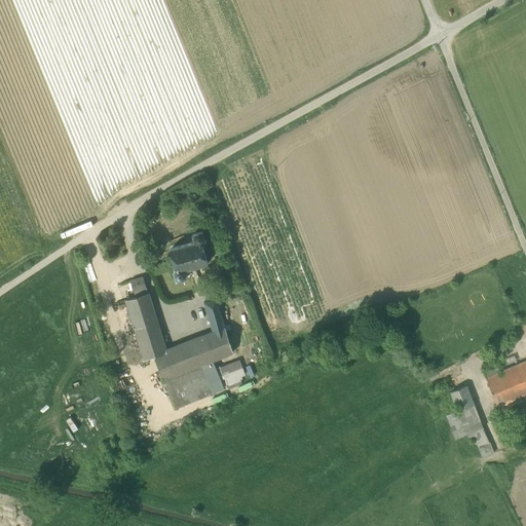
[(174,271),(176,280),(185,278),(183,271),(207,264),(201,242),(204,241),(202,232),(192,235),(194,242),(171,249),(177,270),(174,271)]
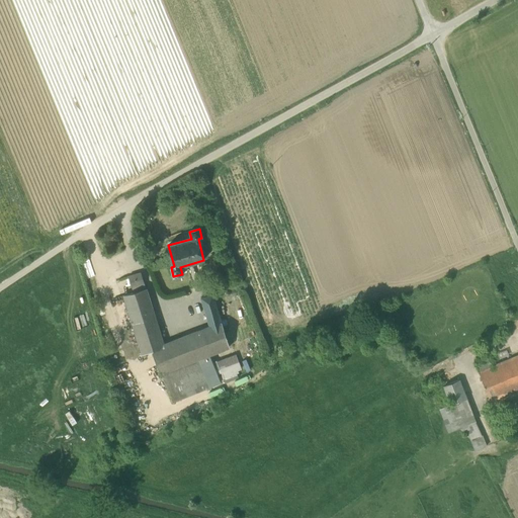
[(142,354),(152,351),(151,350),(163,345),(141,273),(128,277),(133,292),(123,295),(142,354)]
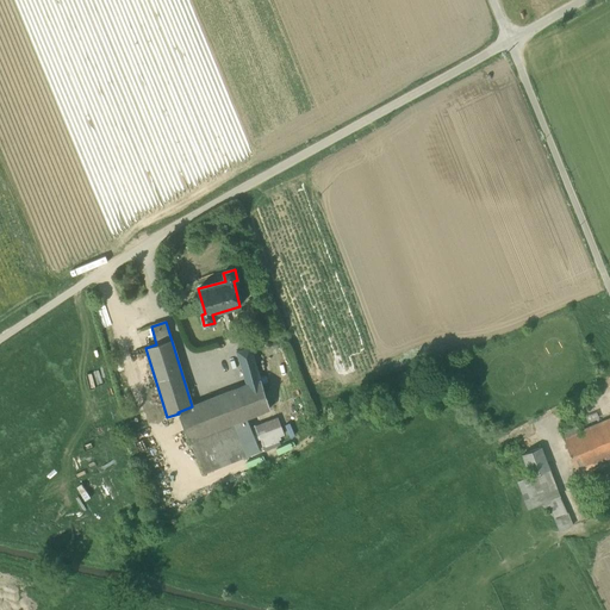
[(237,352),(247,385),(261,380),(250,347),(237,352)]
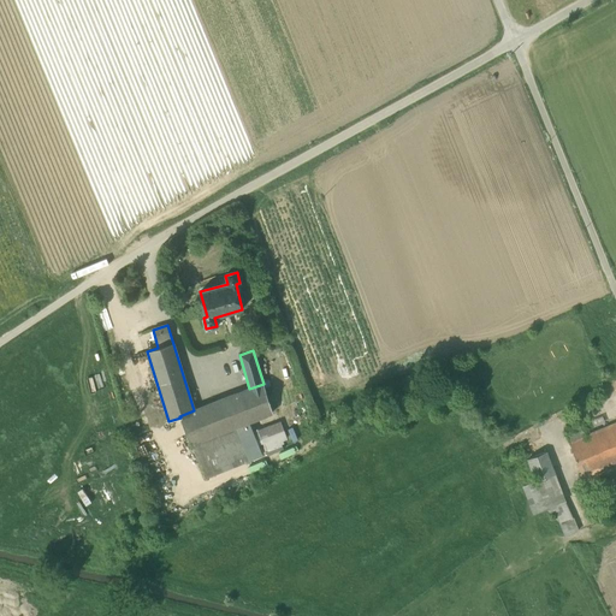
[(272,413),(264,384),(249,389),(194,410),(179,416),(181,418),(191,445),(248,422),(272,413)]
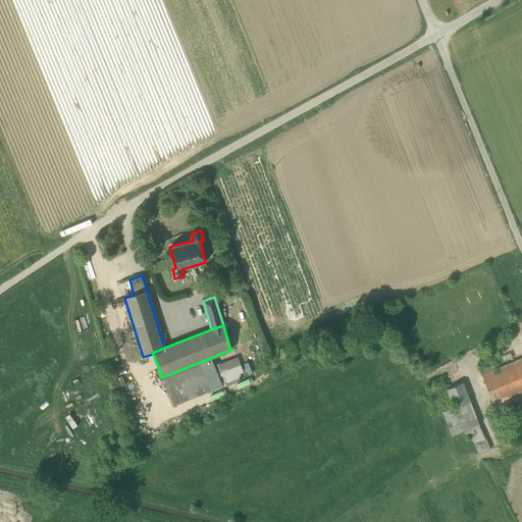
[(505,366),(515,362),(511,353),(501,357),(505,366)]
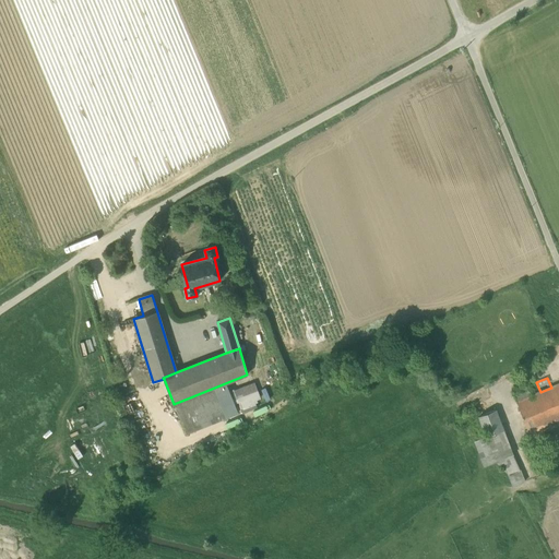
[(187,435),(237,414),(225,383),(174,404),(187,435)]
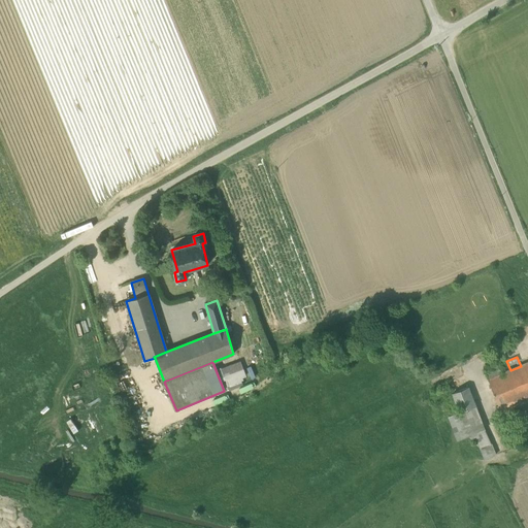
[(510,370),(502,373),(514,401),(527,395),(527,377),(523,365),(521,366),(510,370)]
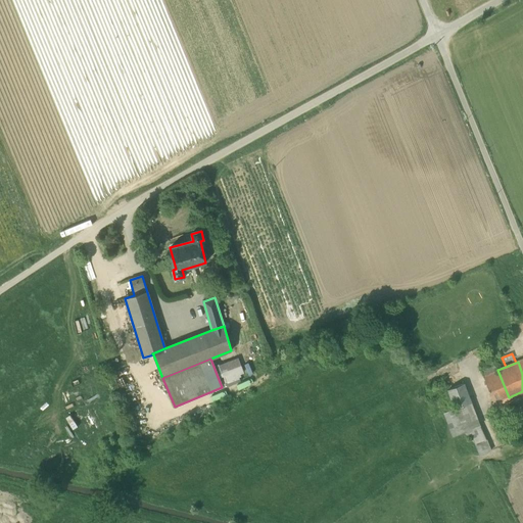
[(511,401),(509,397),(497,370),(496,366),(481,372),(496,408),(507,403),(511,401)]
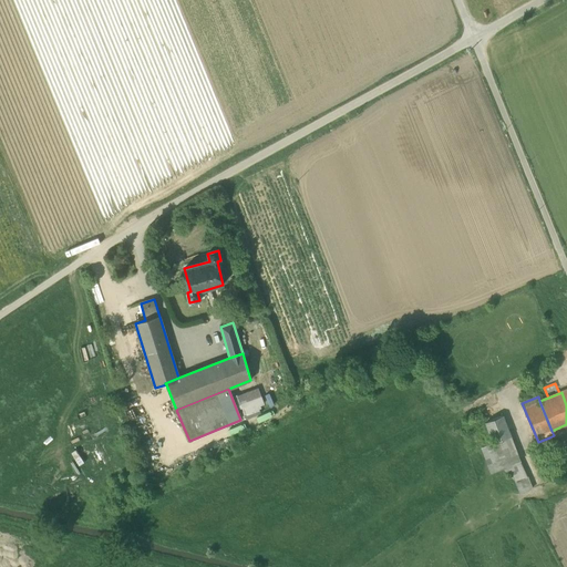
[(486,423),(490,433),(506,426),(502,416),(486,423)]
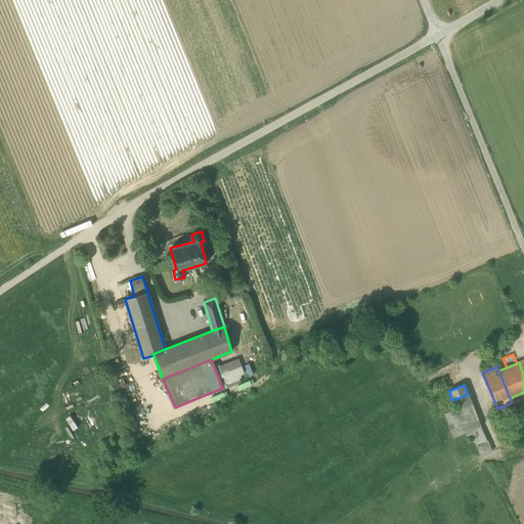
[(452,400),(456,409),(472,403),(468,394),(452,400)]
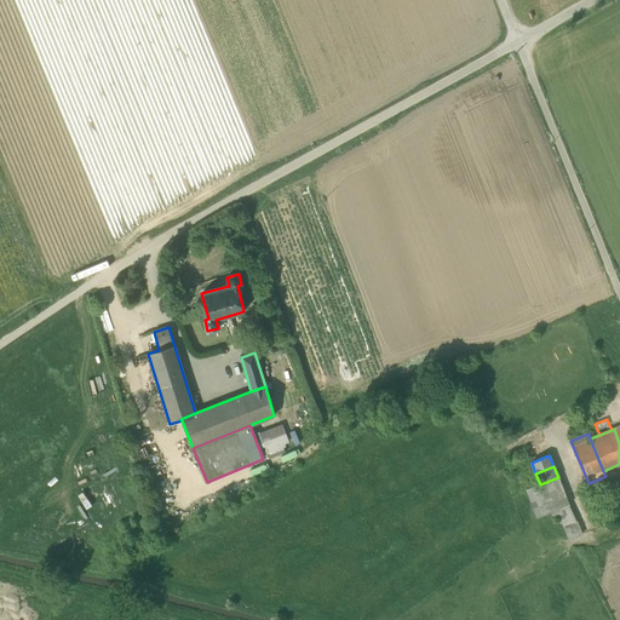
[(540,484),(550,512),(569,505),(558,477),(540,484)]
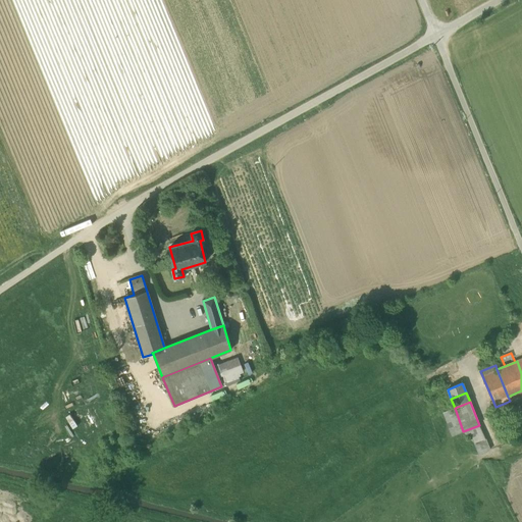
[(496,407),(498,412),(508,408),(506,403),(496,407)]
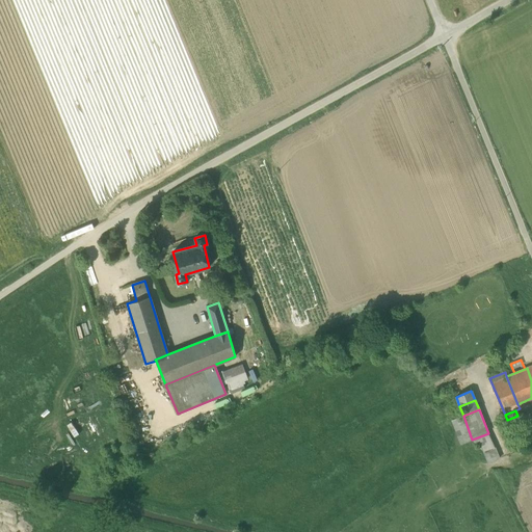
[(463,443),(472,440),(463,416),(454,420),(463,443)]
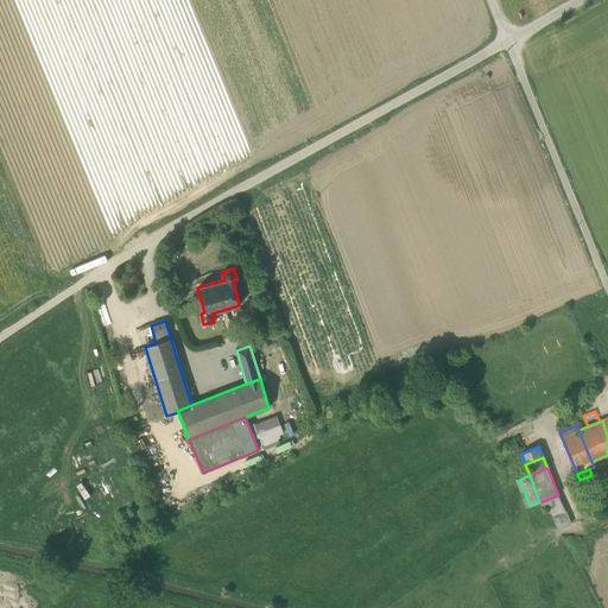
[(530,506),(519,480),(515,481),(526,507),(530,506)]
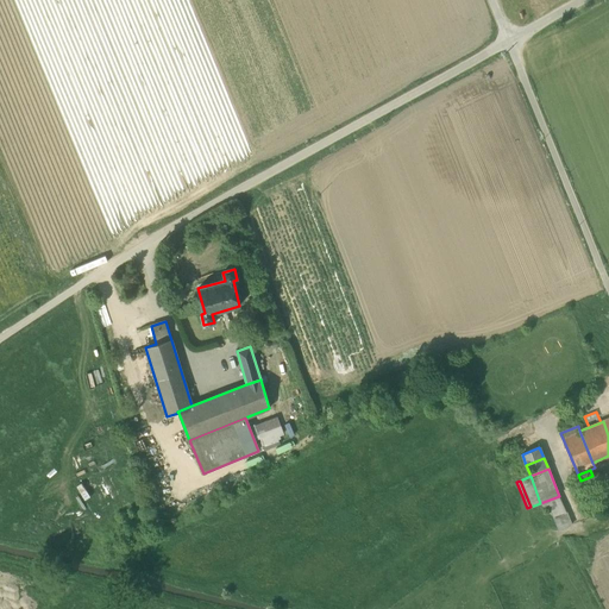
[(566,512),(559,496),(540,503),(554,516),(566,512)]
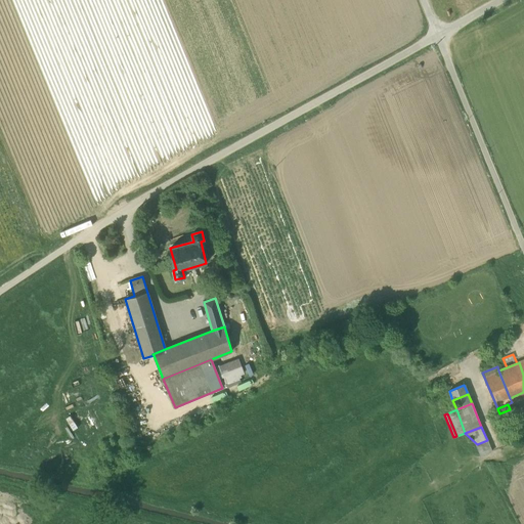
[(477,444),(481,456),(492,451),(487,440),(477,444)]
